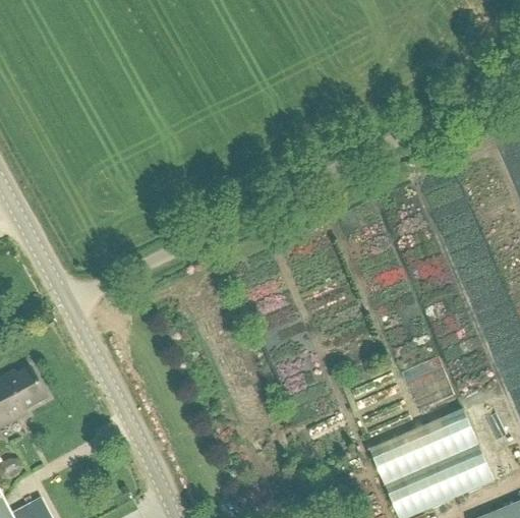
[(398,307),(382,317),(388,328),(404,319),(398,307)]
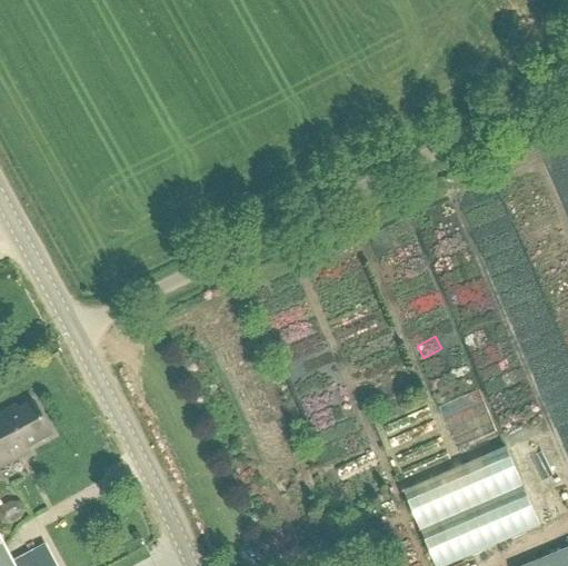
[(49,429),(30,398),(9,410),(6,406),(0,409),(0,465),(29,449),(26,443),(49,429)]
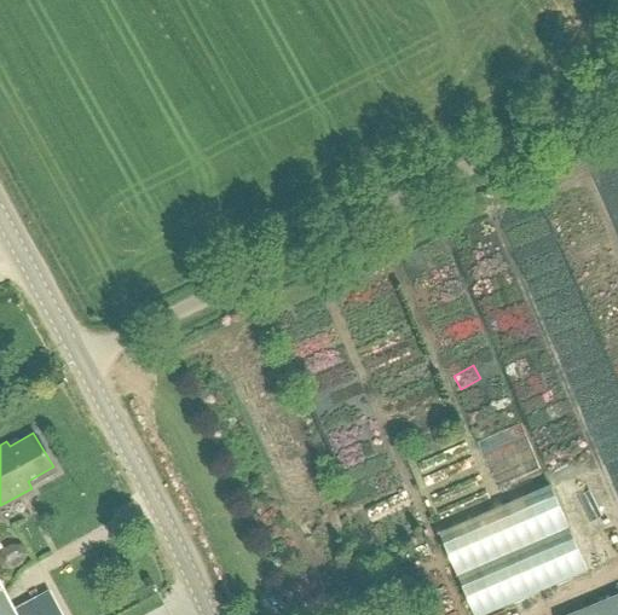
[(438,532),(473,614),(481,614),(587,570),(550,485),(438,532)]
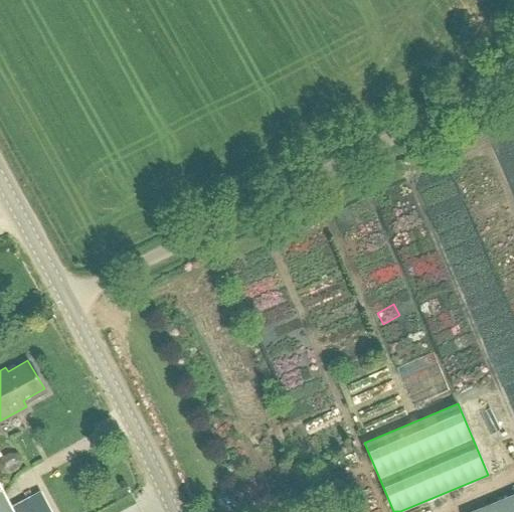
[(25,499),(44,493),(39,476),(19,482),(25,499)]
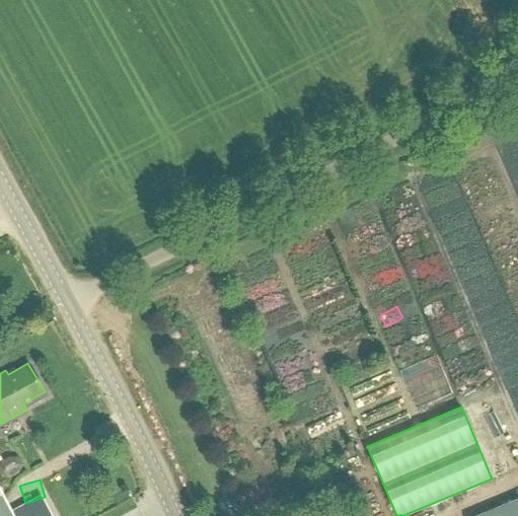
[(14,515),(14,514),(12,512),(0,488),(0,515),(14,515)]
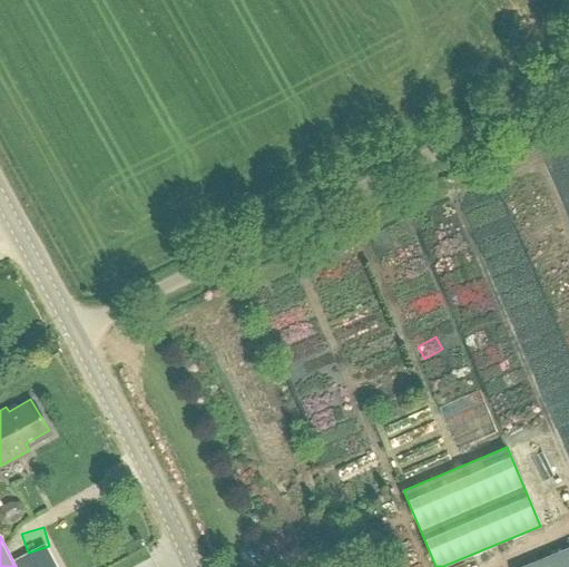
[(57,566),(47,548),(16,565),(16,566),(57,566)]
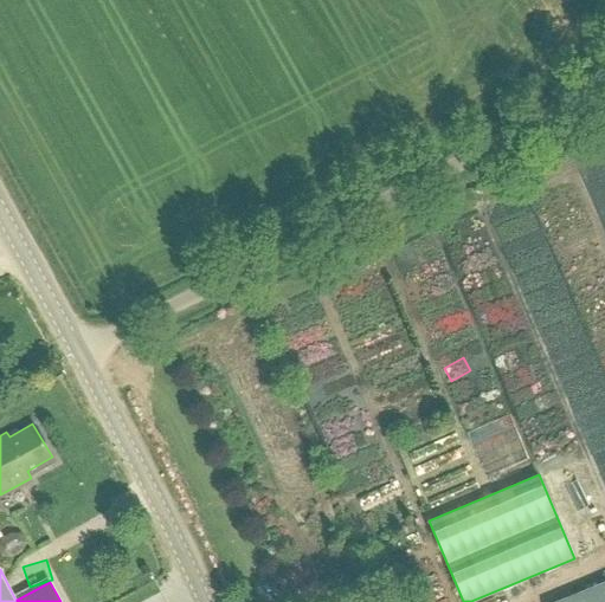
[(604,601),(604,584),(564,601),(604,601)]
